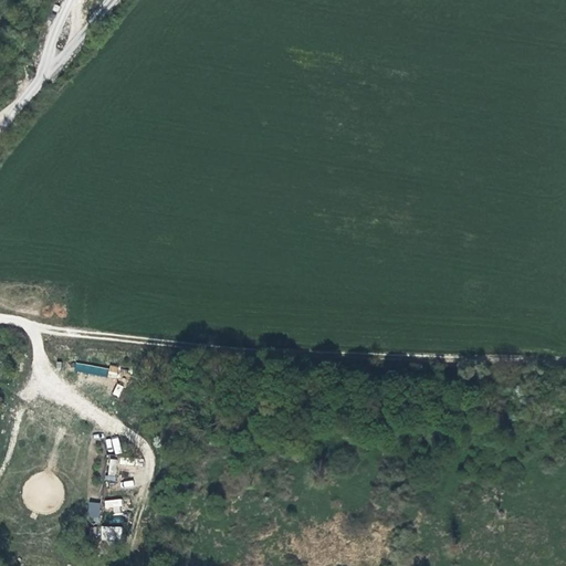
[(107,375),(108,367),(75,364),(74,373),(107,375)]
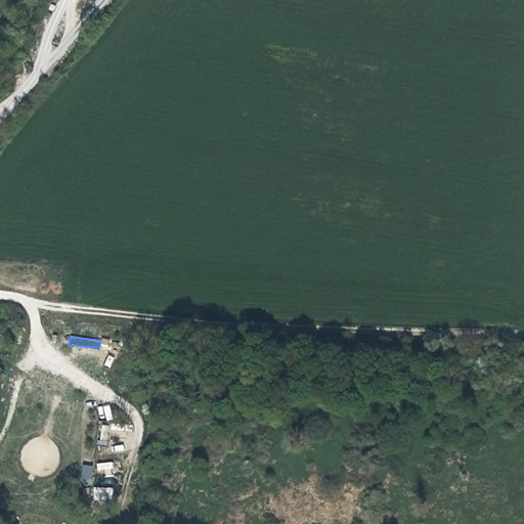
[(107,350),(110,339),(101,338),(99,348),(107,350)]
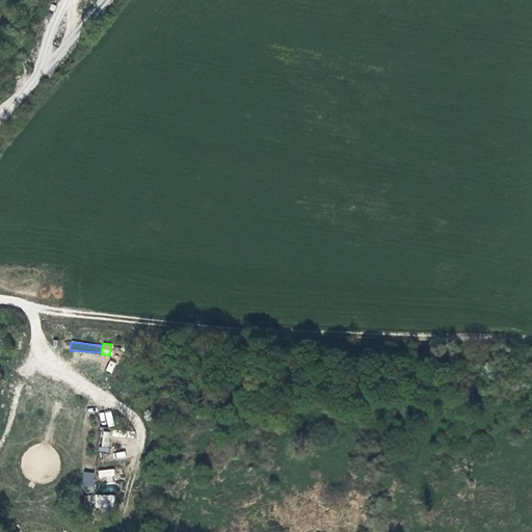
[(109,360),(105,371),(111,373),(116,363),(109,360)]
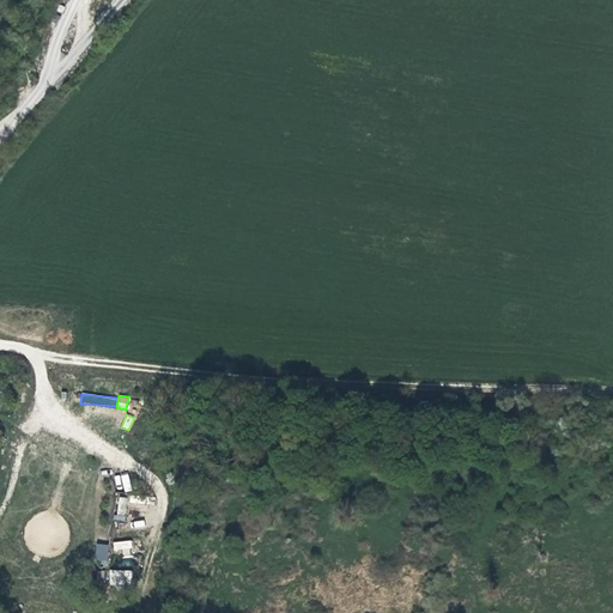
[(117,492),(132,489),(128,473),(114,477),(117,492)]
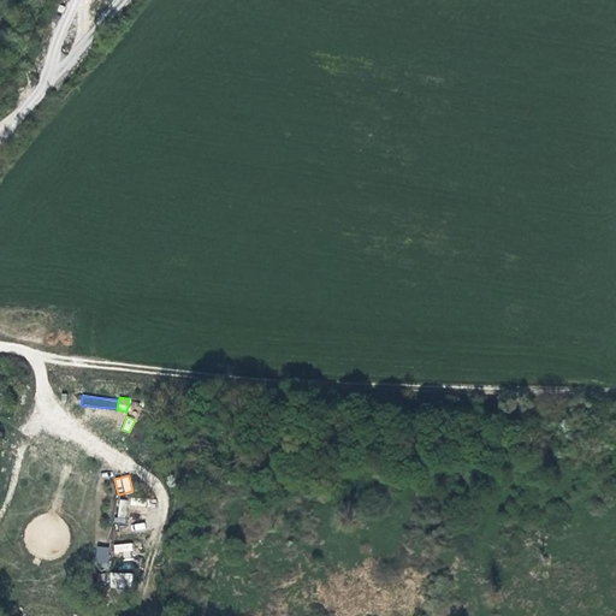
[(125,523),(129,501),(119,499),(116,522),(125,523)]
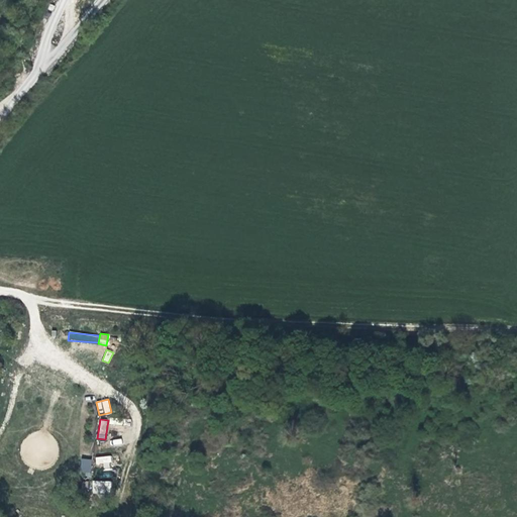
[(97,470),(111,468),(110,455),(95,457),(97,470)]
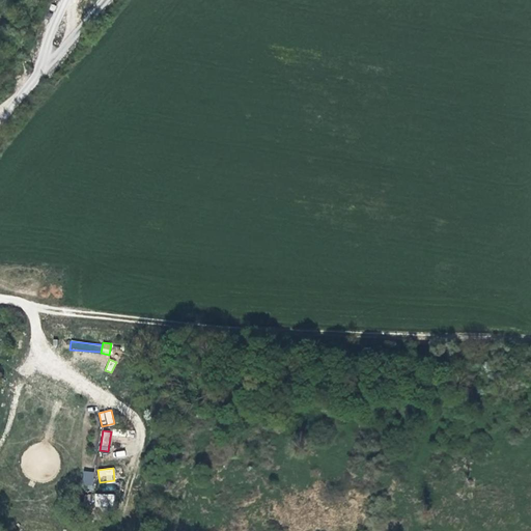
[(93,484),(93,471),(83,471),(82,484),(93,484)]
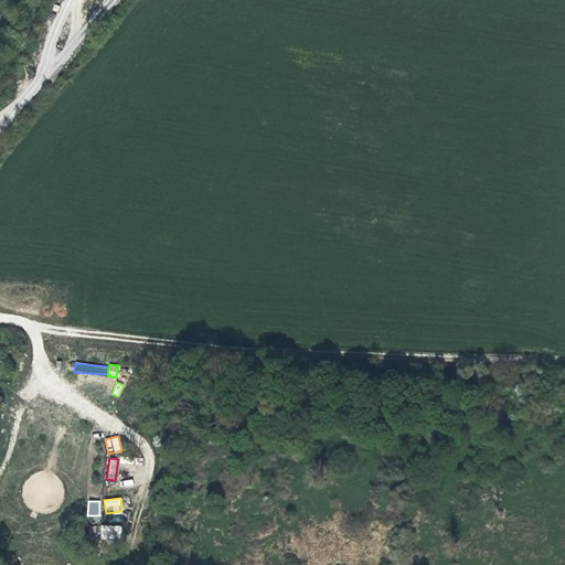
[(121,540),(121,525),(102,525),(100,539),(121,540)]
